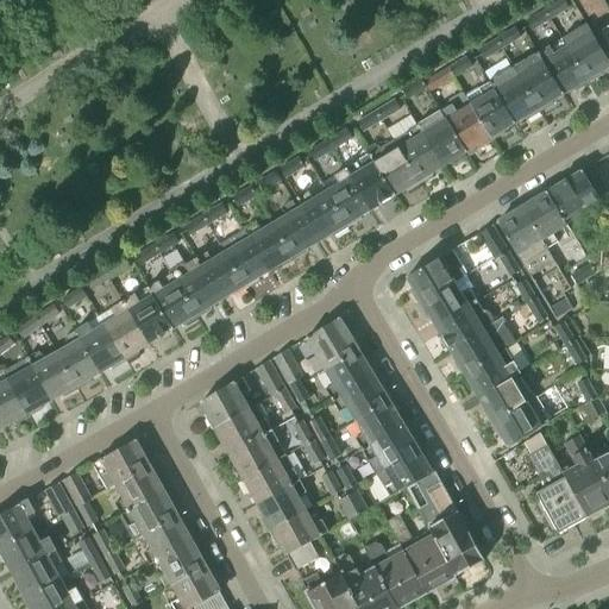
[(559,0),(544,10),(551,20),(569,10),(569,7),(563,0),(559,0)]
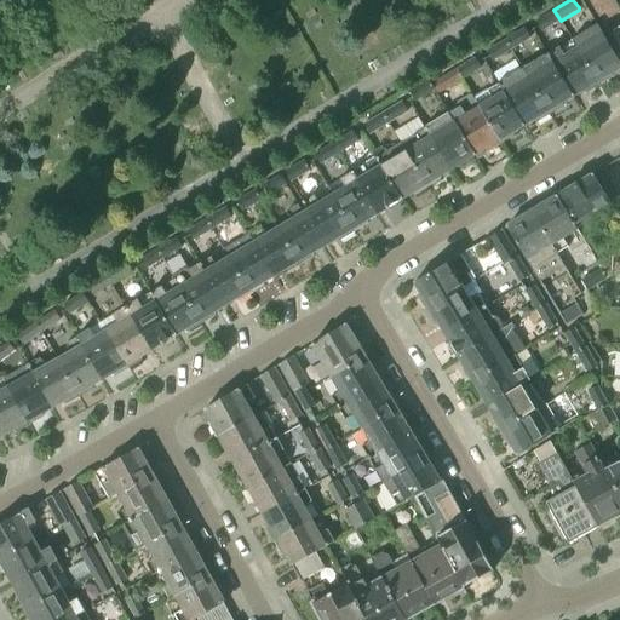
[(541,33),(550,27),(543,16),(534,22),(541,33)]
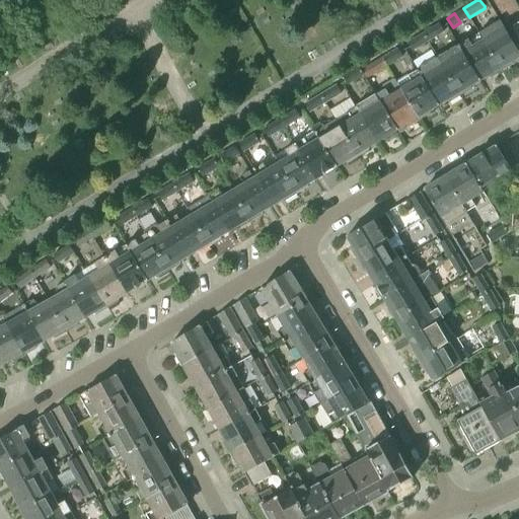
[(518,20),(518,21),(518,22),(509,29),(518,46),(518,20)]
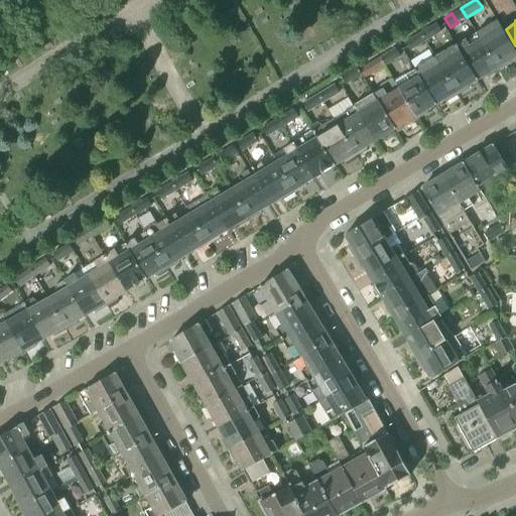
[(476,34),(480,40),(498,72),(509,66),(509,61),(515,56),(515,52),(497,21),(476,34)]
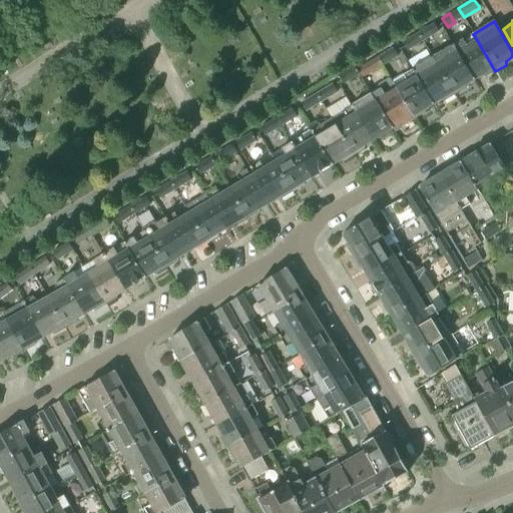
[(418,33),(423,41),(439,31),(434,23),(418,33)]
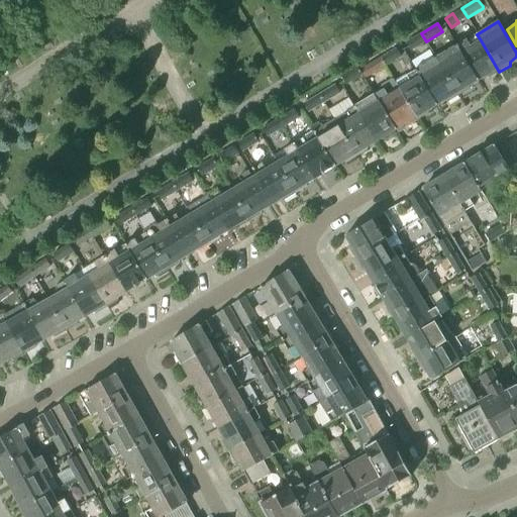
[(426,41),(421,33),(406,43),(411,52),(426,41)]
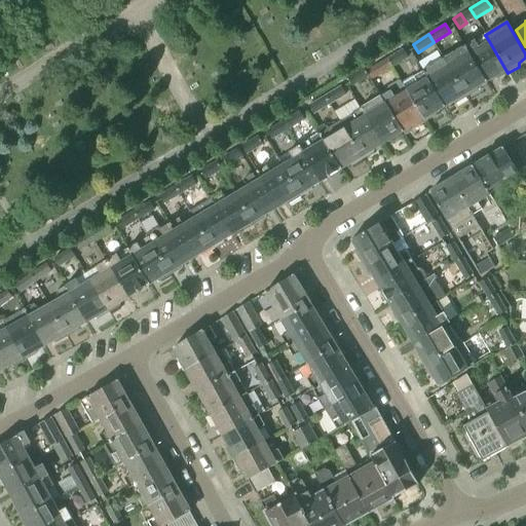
[(508,73),(489,41),(478,47),(475,41),(464,47),(486,82),(495,77),(499,78),(508,73)]
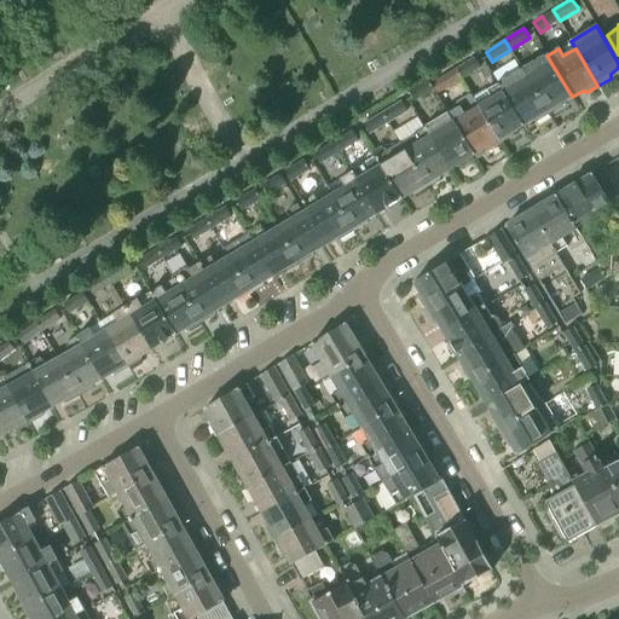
[(572,97),(547,56),(534,63),(539,70),(527,77),(550,115),(562,108),(563,103),(572,97)]
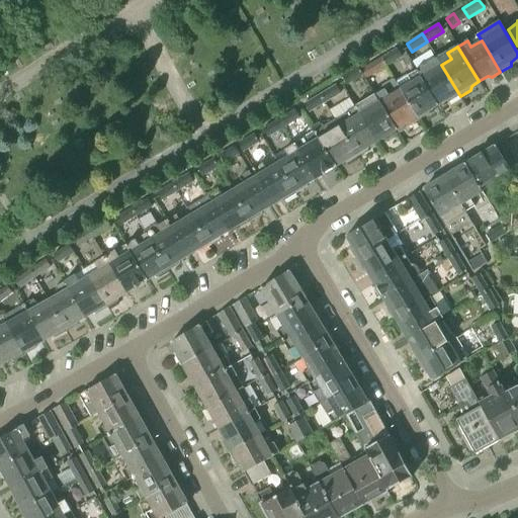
[(380,57),(385,67),(402,57),(396,48),(380,57)]
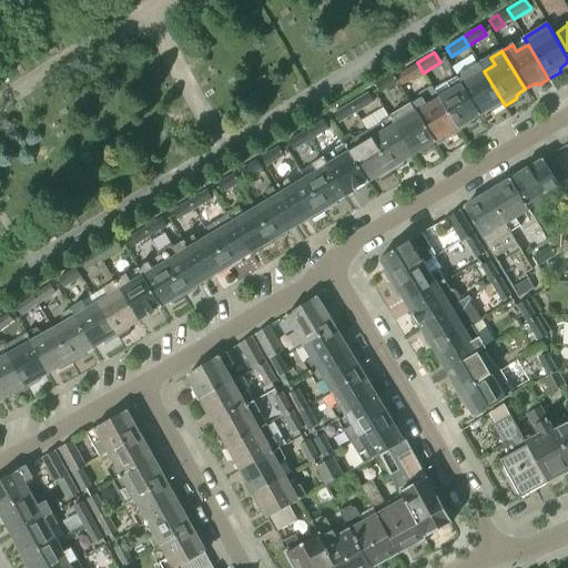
[(423,73),(417,62),(395,77),(402,87),(423,73)]
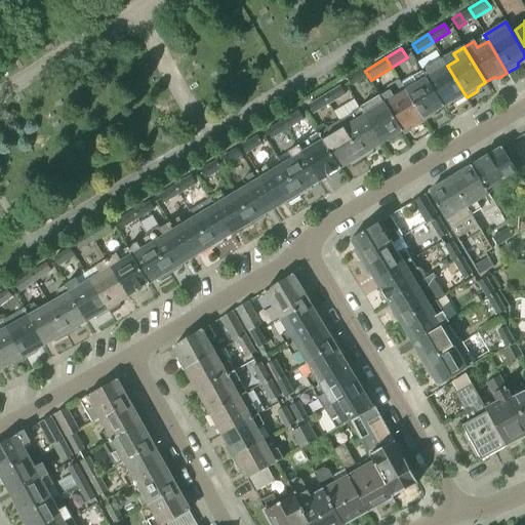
[(467,97),(447,66),(435,73),(432,67),(422,72),(444,108),(451,103),(455,104),(467,97)]
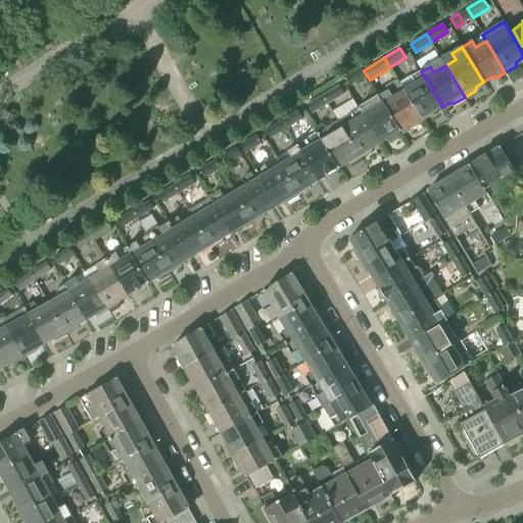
[(349,86),(366,76),(362,68),(344,78),(349,86)]
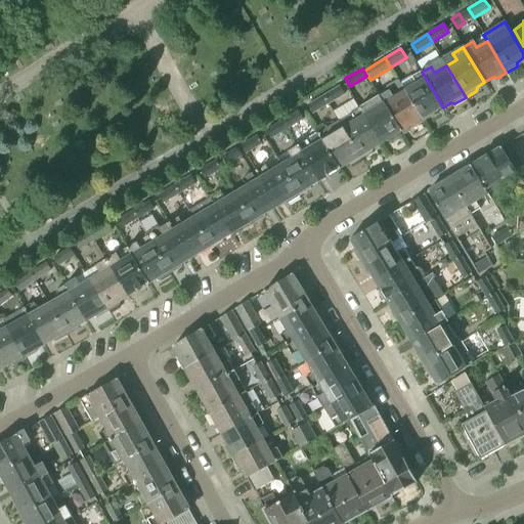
[(443,107),(422,72),(410,78),(415,85),(404,90),(424,122),(434,116),(435,113),(443,107)]
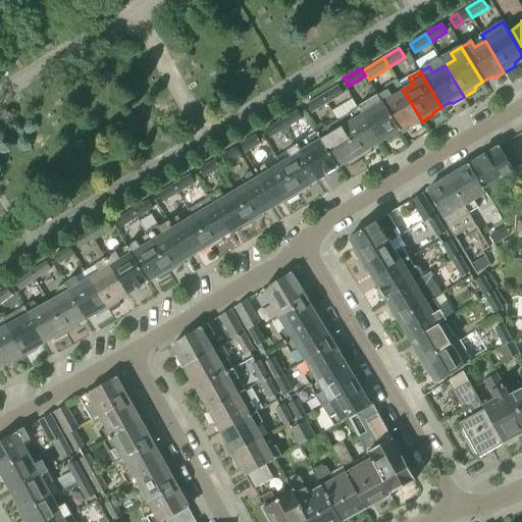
[(322,96),(327,104),(344,94),(338,86),(322,96)]
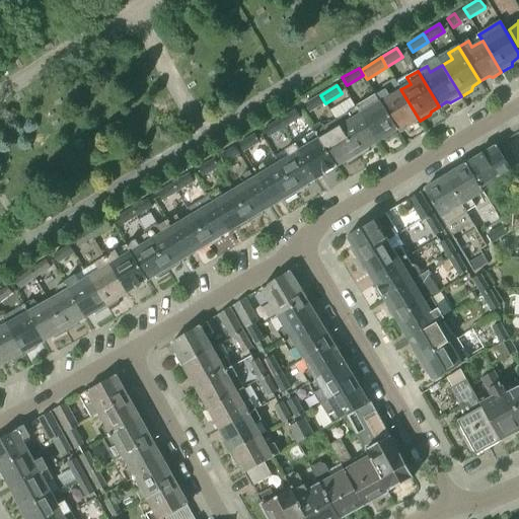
[(420,121),(400,89),(389,96),(385,90),(377,95),(397,131),(408,125),(412,126),(420,121)]
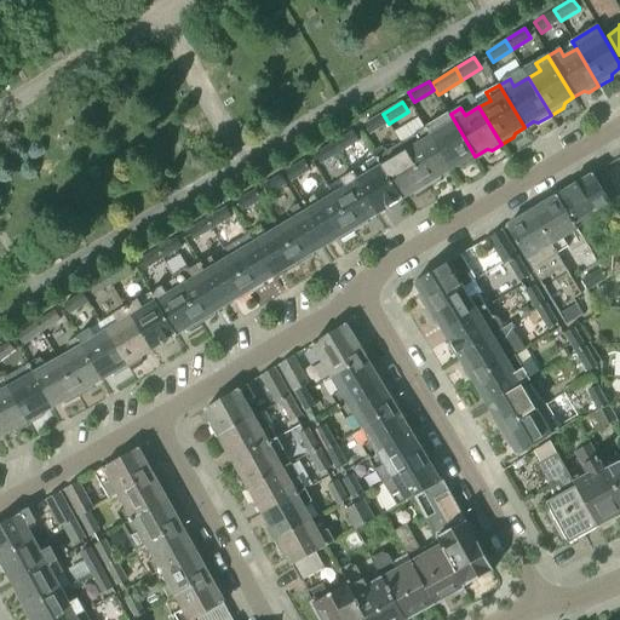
[(389,124),(383,114),(365,125),(371,135),(389,124)]
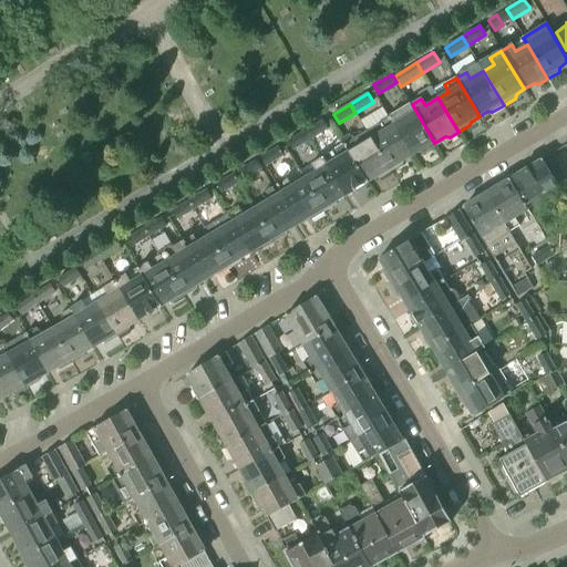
[(434,143),(412,104),(389,119),(411,157),(420,152),(424,153),(433,147),(434,143)]
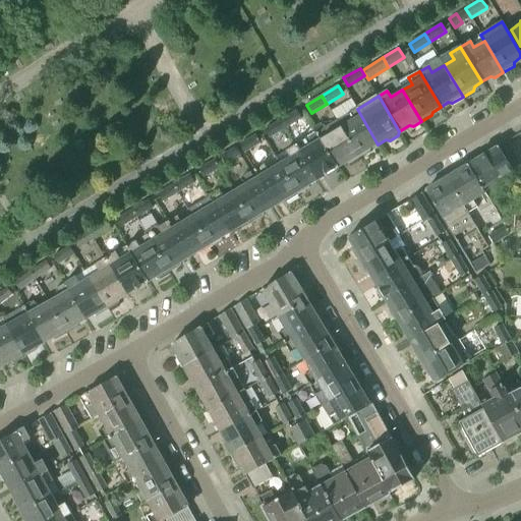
[(378,145),(357,109),(347,114),(351,121),(340,127),(358,159),(369,153),(370,149),(378,145)]
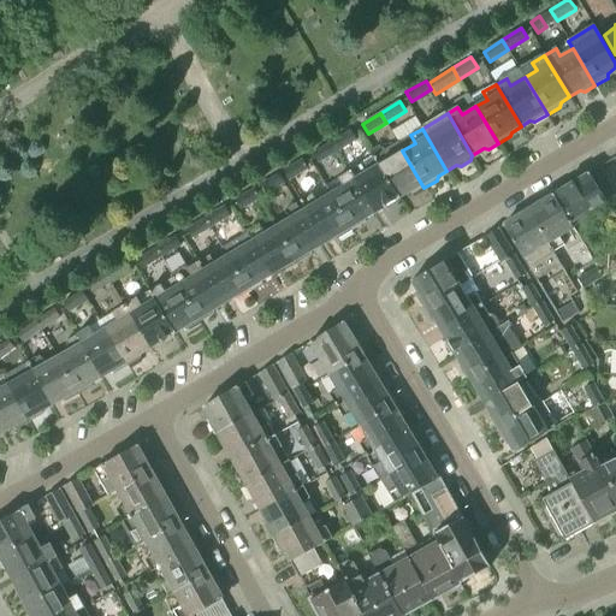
[(350,131),(332,142),(338,152),(356,140),(350,131)]
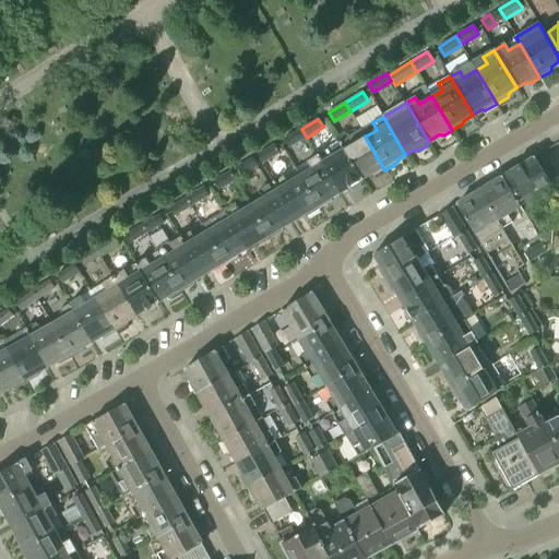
[(384,170),(365,137),(357,125),(334,138),(337,144),(342,151),(352,165),(361,181),(370,176),(375,177),(384,170)]
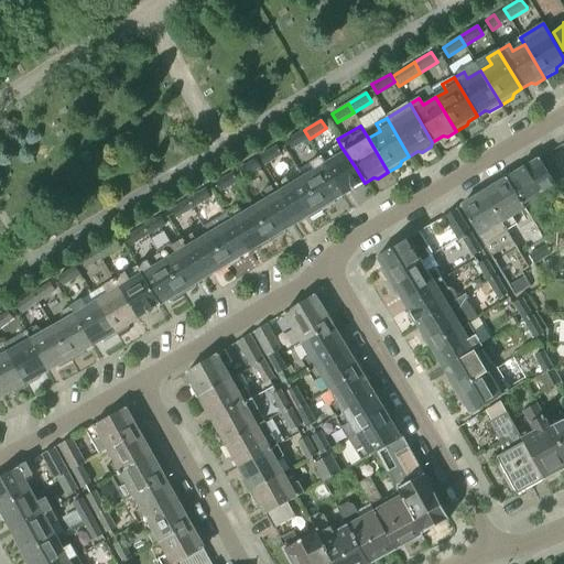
[(310,139),(304,130),(286,141),(292,149),(310,139)]
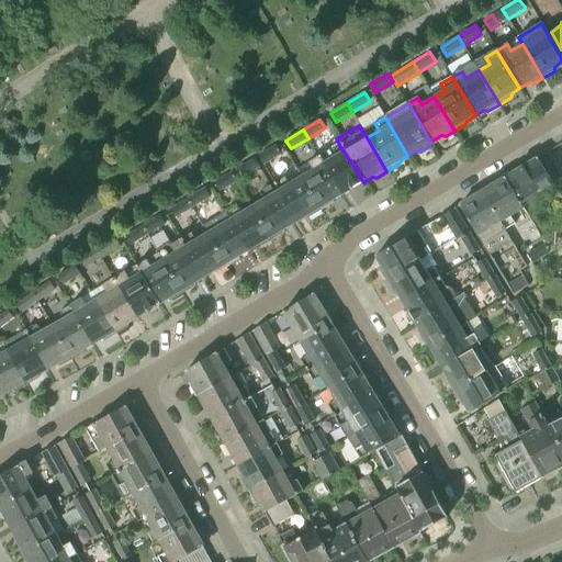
[(266,164),(281,155),(276,145),(260,155),(266,164)]
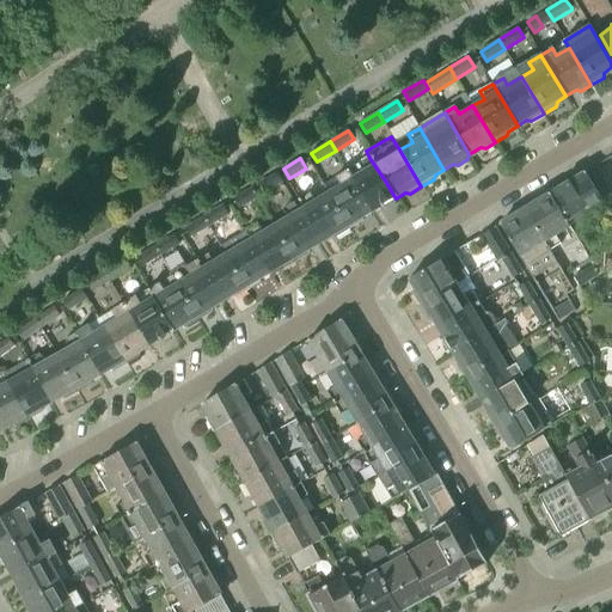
[(374,165),(369,158),(347,171),(372,213),(381,207),(386,208),(395,202),(396,199),(385,181),(374,165)]
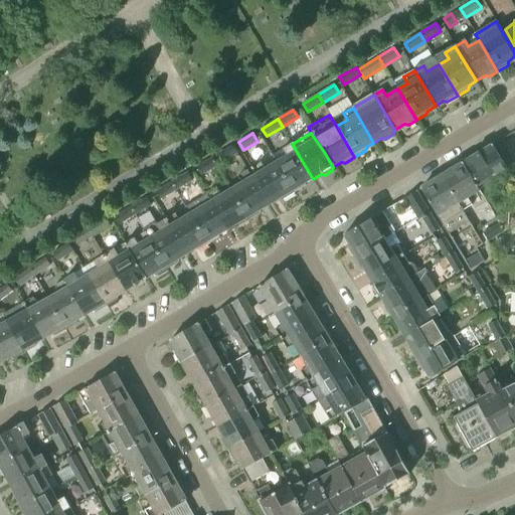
[(313,179),(292,144),(271,157),(293,194),(304,187),(305,183),(313,179)]
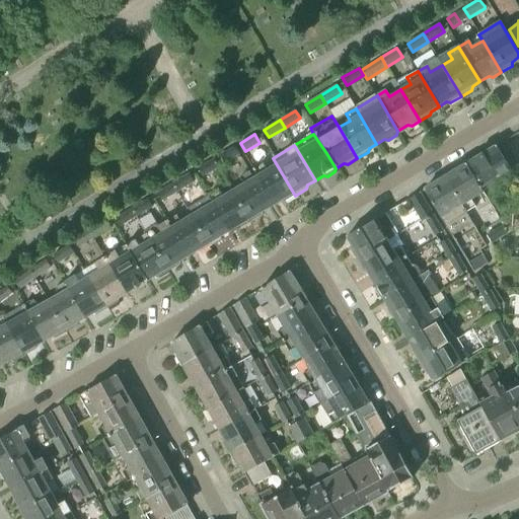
[(224,164),(239,154),(235,146),(219,156),(224,164)]
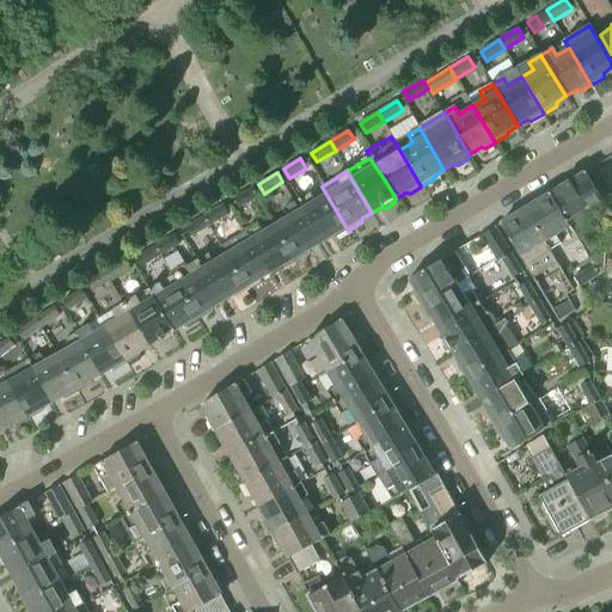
[(585,173),(550,195),(568,224),(603,202),(585,173)]
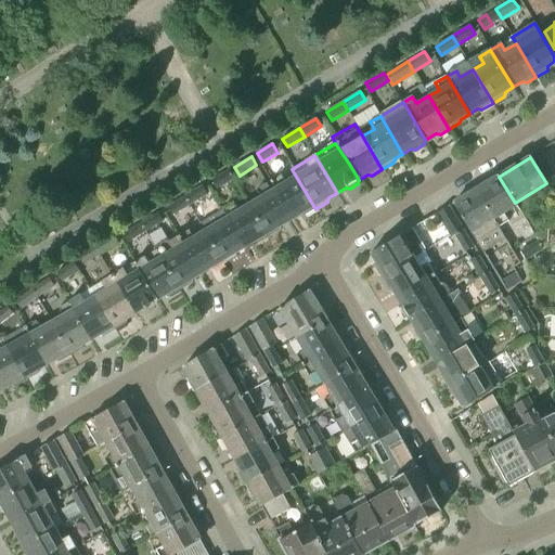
[(217,189),(234,179),(229,169),(211,179),(217,189)]
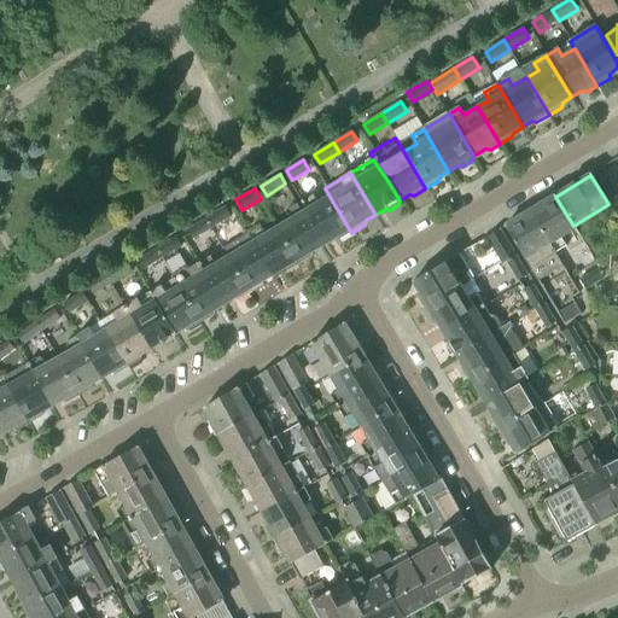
[(351,233),(325,188),(301,202),(326,244),(336,238),(340,239),(351,233)]
